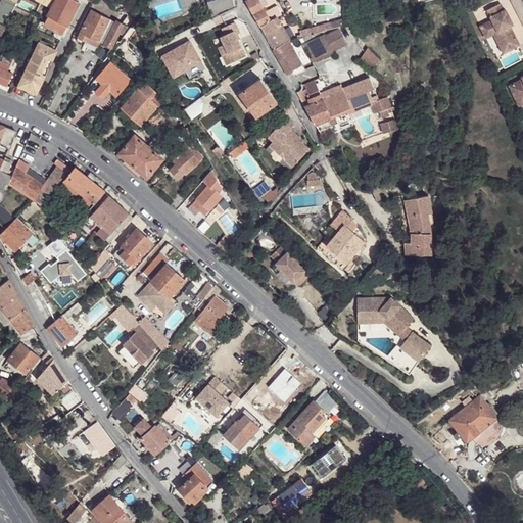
[(0,0),(0,16),(7,20),(8,18),(13,6),(15,2),(9,0),(0,0)]
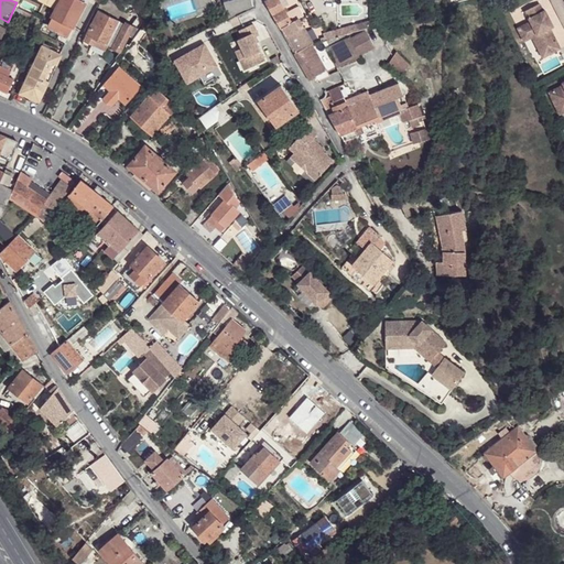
[(38,0),(38,1),(55,10),(46,26),(65,36),(83,4),(74,0),(38,0)]
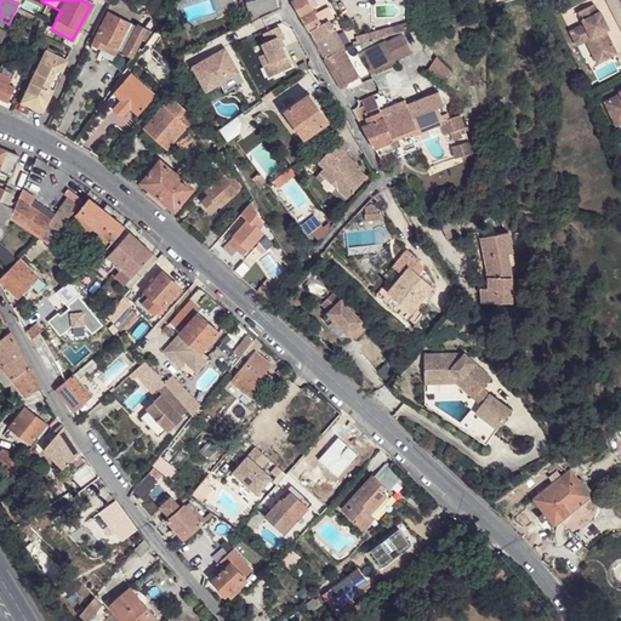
[(278,7),(275,0),(261,0),(245,6),(250,22),(278,7)]
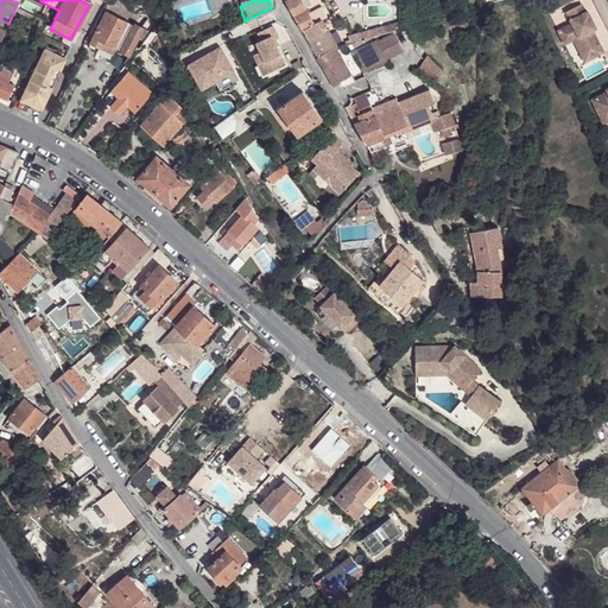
[(286,0),(285,1),(302,31),(314,24),(309,16),(301,0),(286,0)]
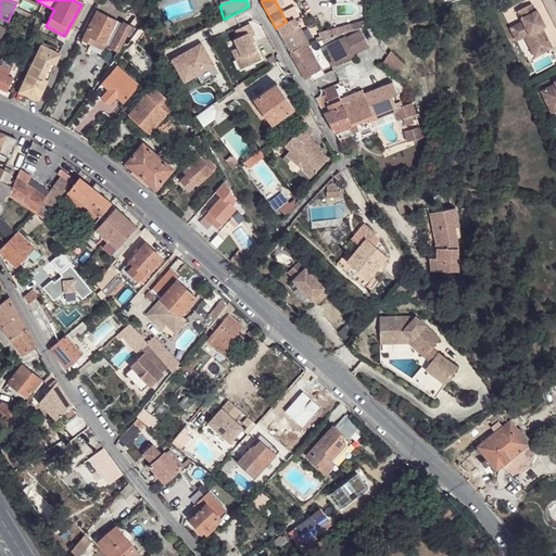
[(530,3),(515,10),(520,21),(521,23),(517,25),(516,23),(507,27),(514,39),(522,36),(527,46),(533,43),(538,53),(550,48),(540,27),(543,26),(535,10),(533,10),(530,3)]
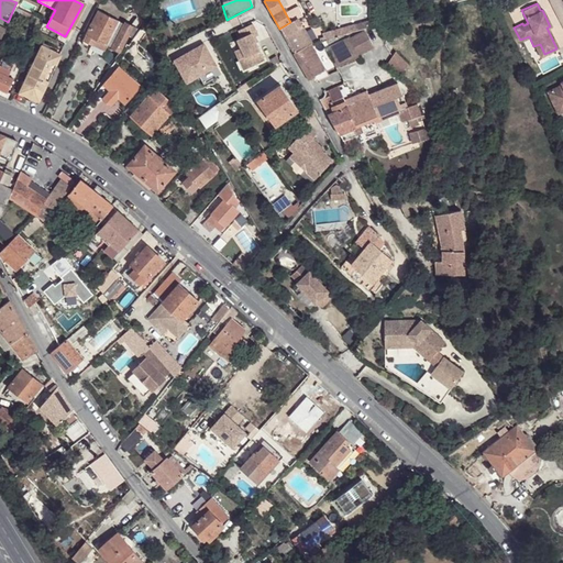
[(14,7),(9,20),(17,23),(19,21),(23,11),(14,7)]
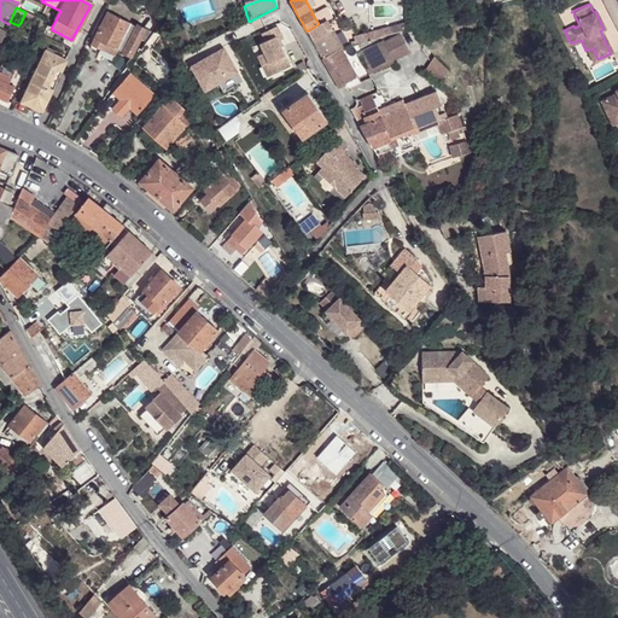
[(314,16),(319,24),(330,18),(332,17),(327,9),(314,16)]
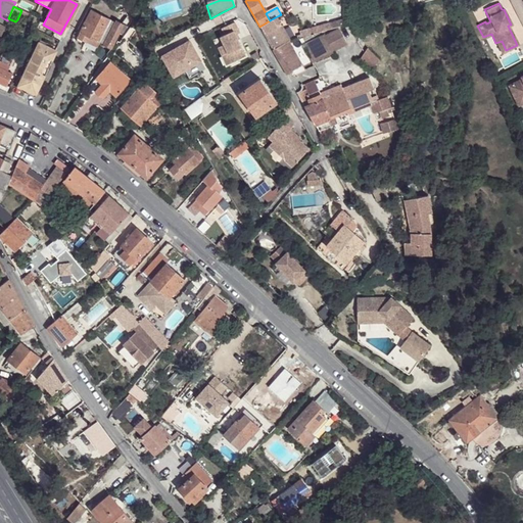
[(27,12),(21,10),(17,19),(21,21),(27,12)]
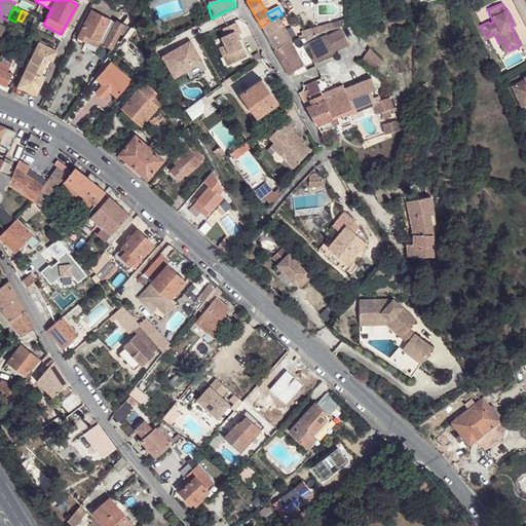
[(78,38),(87,43),(90,39),(101,44),(111,22),(91,11),(78,38)]
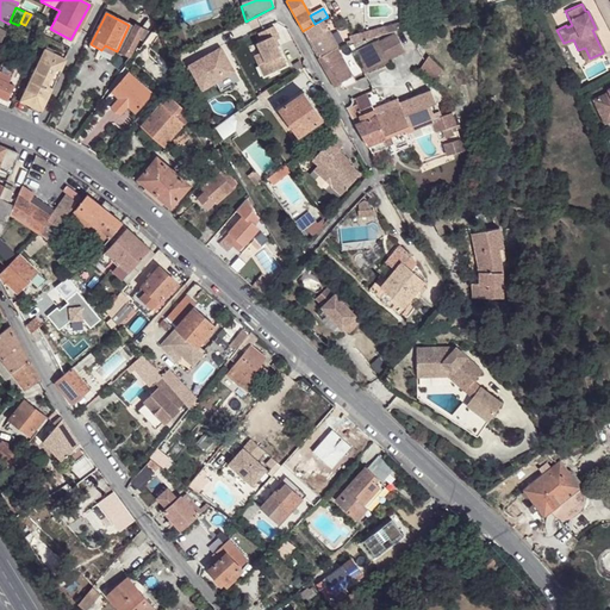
[(153,25),(149,18),(141,29),(147,32),(153,25)]
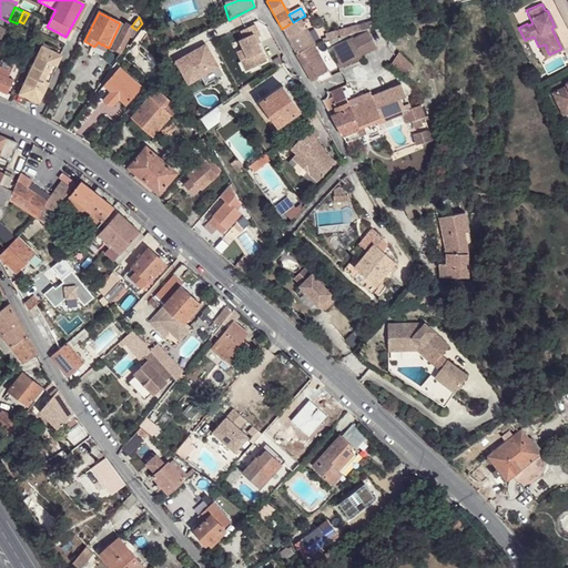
[(282,29),(295,53),(317,42),(303,17),(293,22),(282,29)]
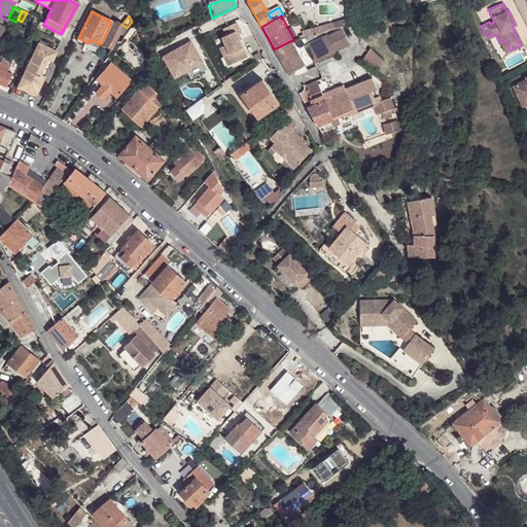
[(347,18),(324,24),(326,30),(347,24),(347,18)]
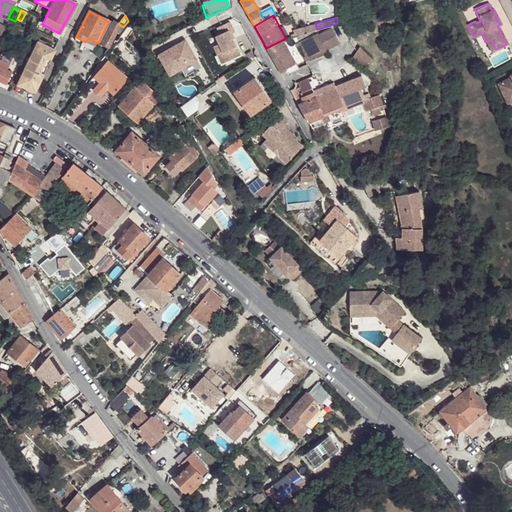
[(222,51),(217,54),(221,62),(239,54),(229,32),(234,30),(229,20),(217,25),(220,32),(215,35),(218,42),(222,51)]
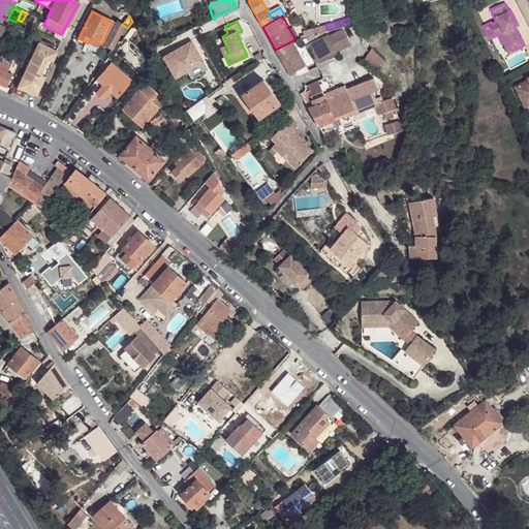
[(112,51),(127,28),(122,25),(117,22),(105,45),(112,51)]
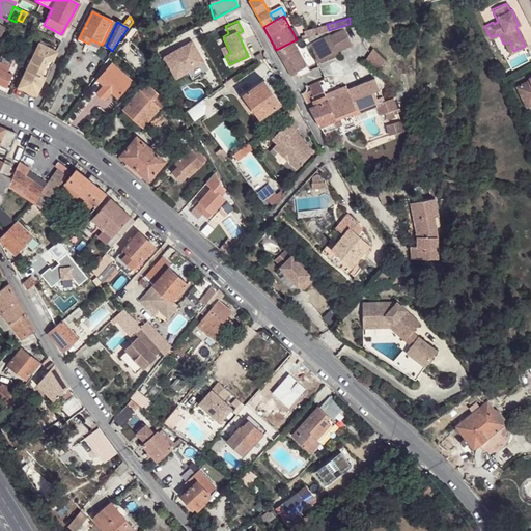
[(327,24),(305,30),(307,36),(329,30),(327,24)]
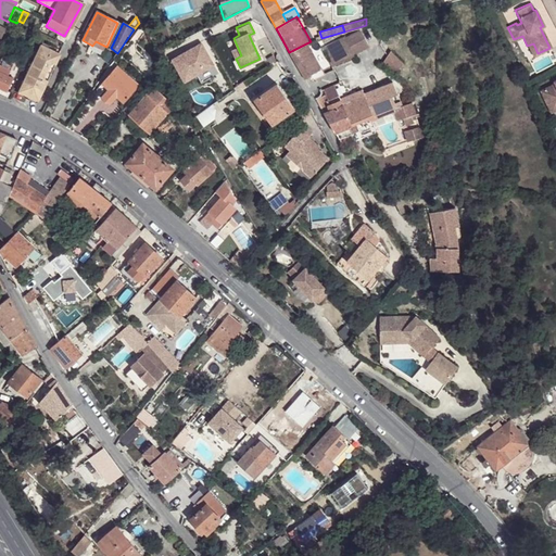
[(370,47),(362,29),(326,46),(335,64),(370,47)]
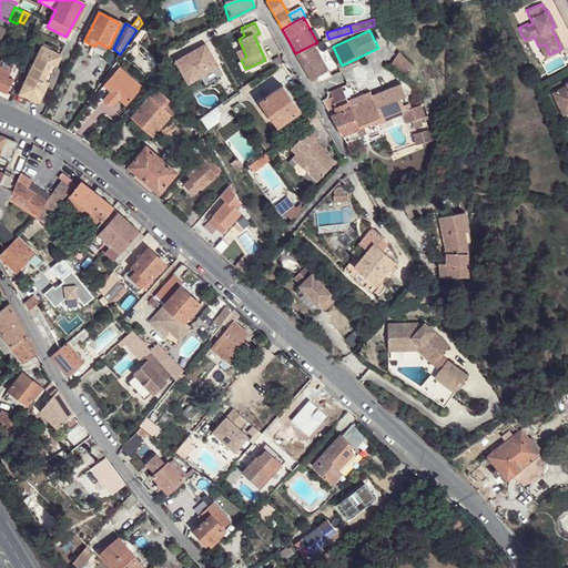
[(105,52),(94,47),(84,41),(82,46),(103,57),(105,52)]
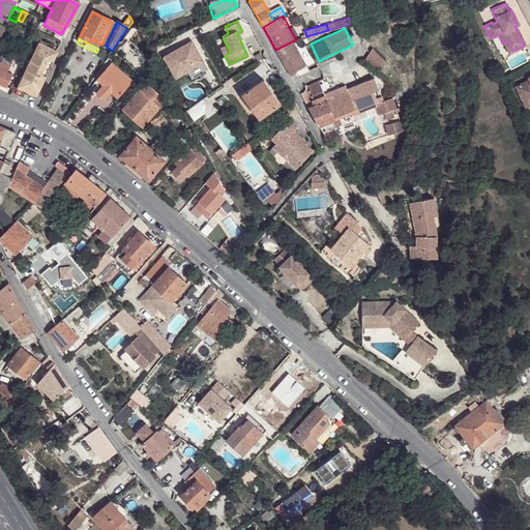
[(91,39),(88,43),(98,49),(101,45),(91,39)]
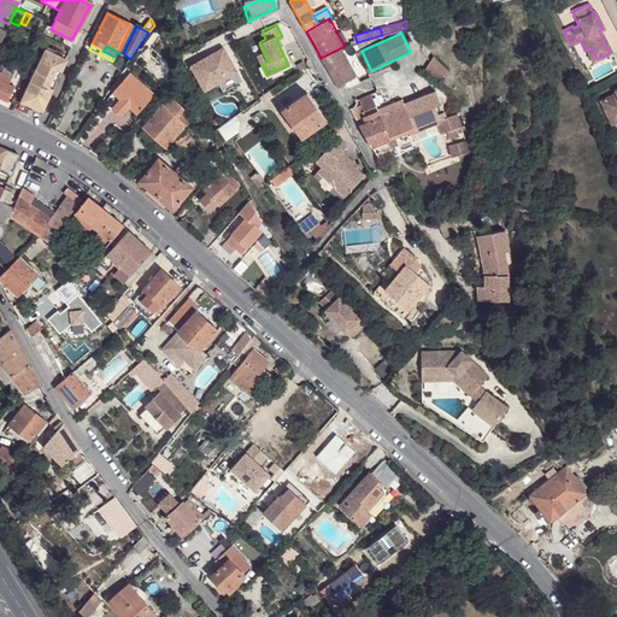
[(592,48),(585,51),(589,62),(597,59),(592,48)]
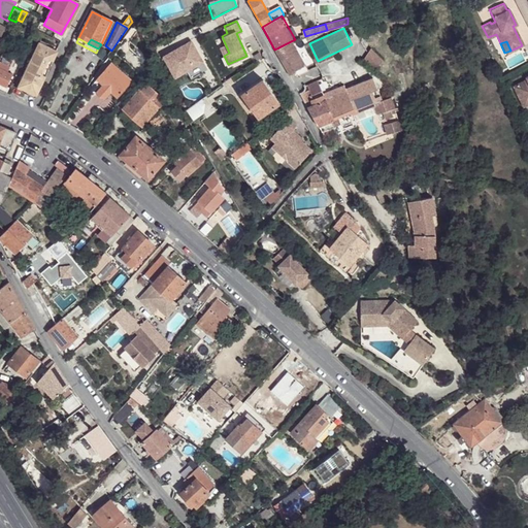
[(38,42),(17,85),(35,95),(44,75),(41,74),(53,50),(38,42)]
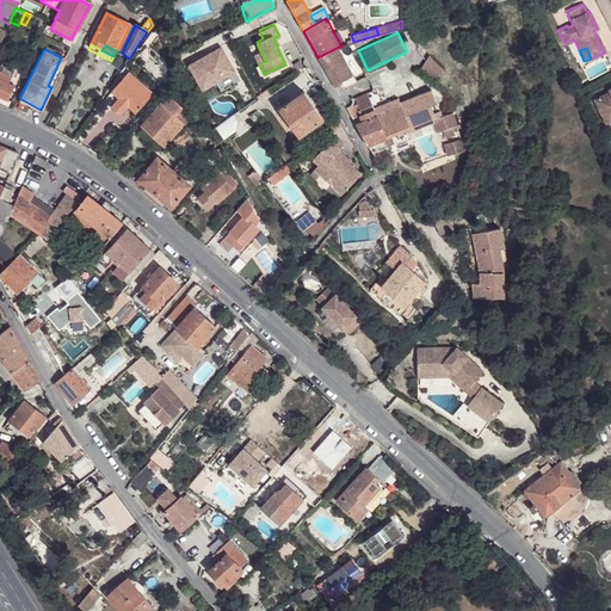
[(215,49),(186,65),(201,90),(214,81),(218,91),(224,87),(220,79),(234,71),(222,51),(215,49)]
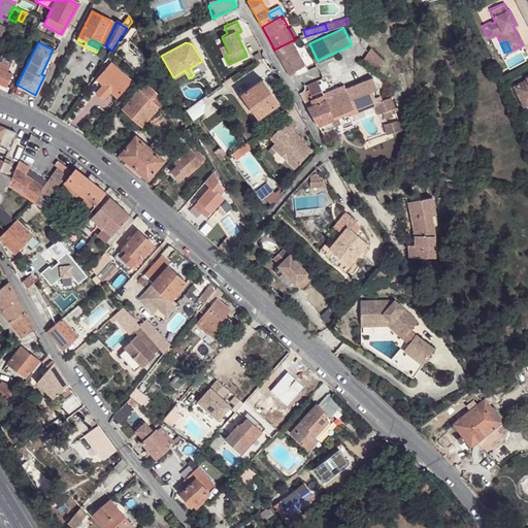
[(287,44),(274,51),(289,75),(306,66),(293,42),(287,44)]
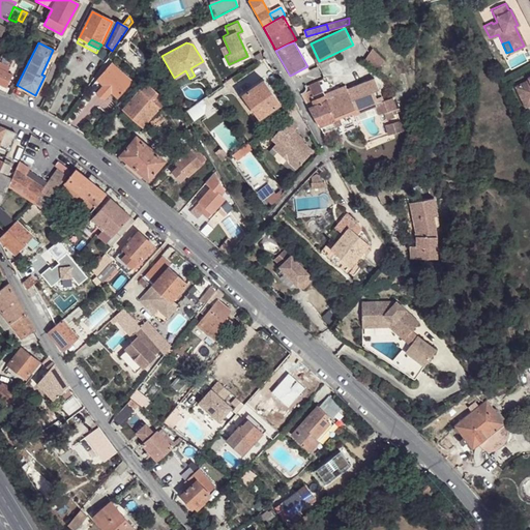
[(221,47),(225,56),(230,53),(226,43),(221,47)]
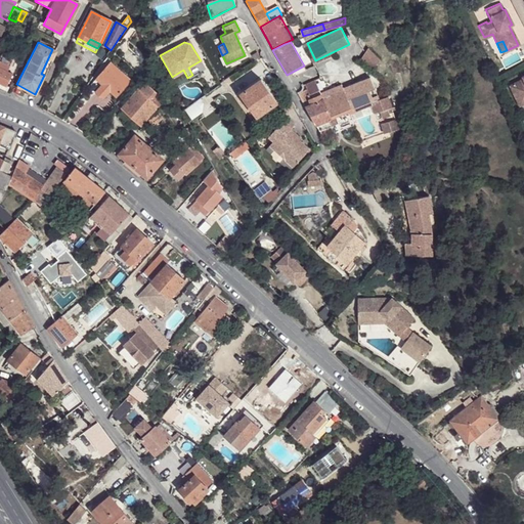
[(56,52),(52,49),(41,74),(44,75),(56,52)]
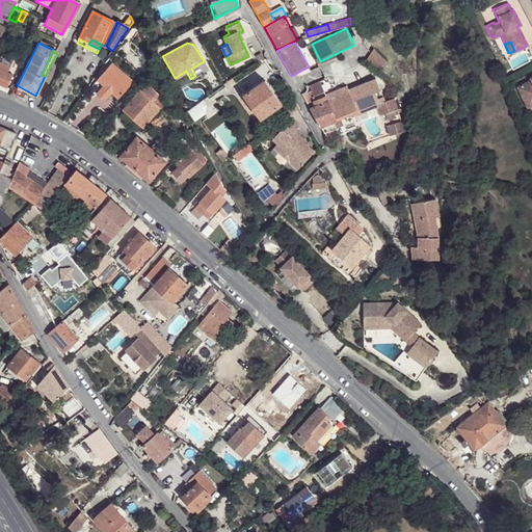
[(112,63),(99,78),(104,84),(98,91),(106,99),(112,91),(118,97),(133,81),(112,63)]
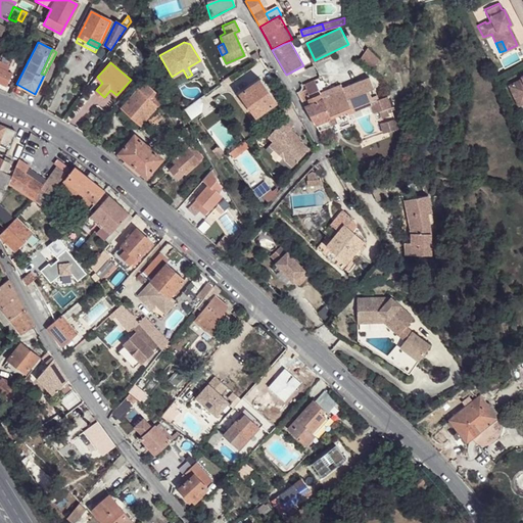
[(11,74),(0,66),(0,81),(6,84),(11,74)]
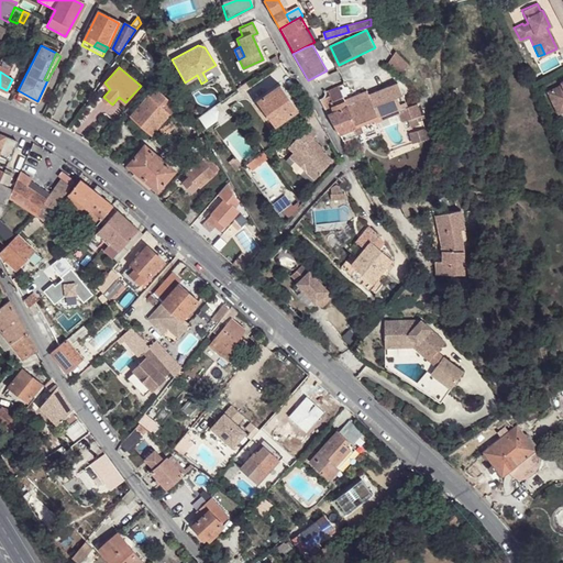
[(561,84),(547,91),(553,106),(560,103),(562,110),(562,79),(560,81),(561,84)]
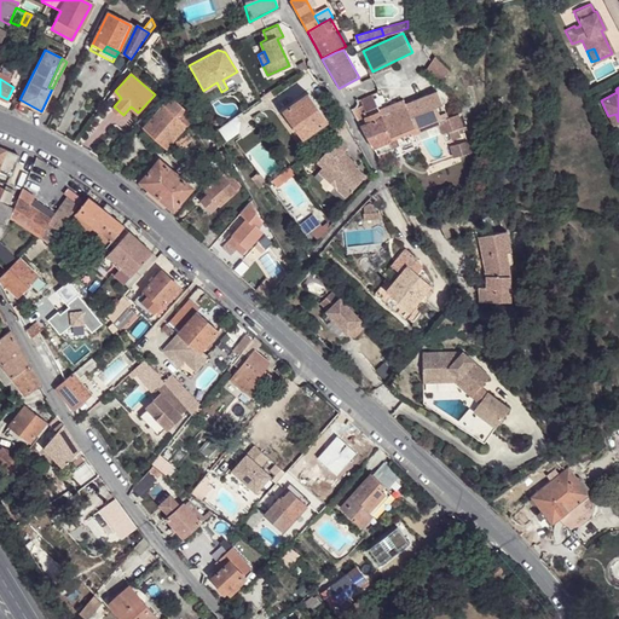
[(370,146),(374,145),(377,152),(391,146),(398,144),(394,137),(414,128),(415,131),(437,121),(441,132),(447,129),(451,138),(460,134),(458,132),(463,129),(463,128),(467,127),(466,123),(463,125),(462,122),(458,111),(441,117),(438,111),(435,113),(427,93),(405,103),(405,105),(380,116),(377,110),(375,104),(376,104),(370,92),(359,97),(363,105),(351,110),(370,146)]
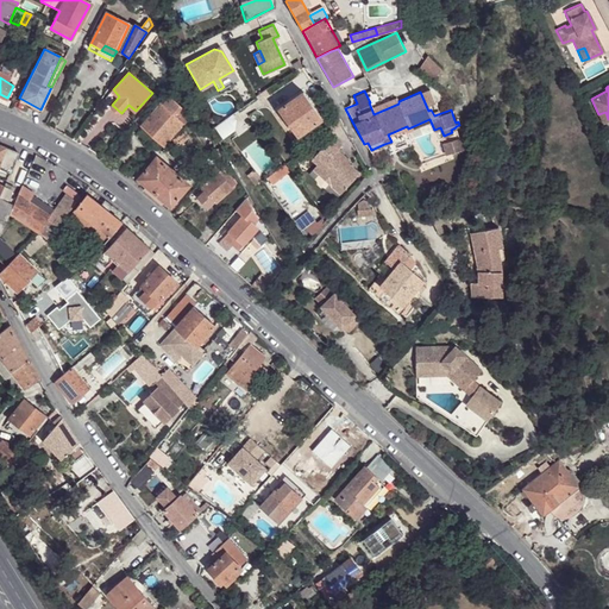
[(297,137),(321,120),(303,93),(280,110),(297,137)]
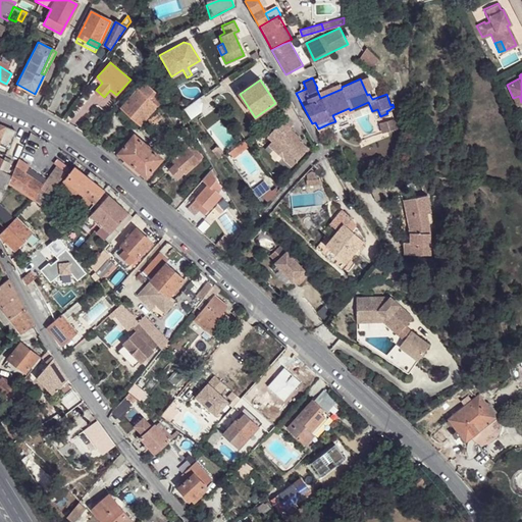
[(6,84),(0,81),(0,88),(6,91),(8,85),(6,84)]
